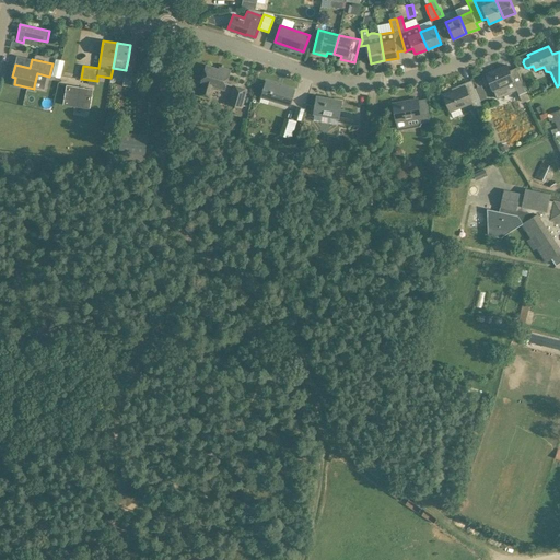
[(210,101),(214,88),(224,90),(231,70),(220,67),(220,69),(207,65),(200,84),(203,85),(200,97),(210,101)]
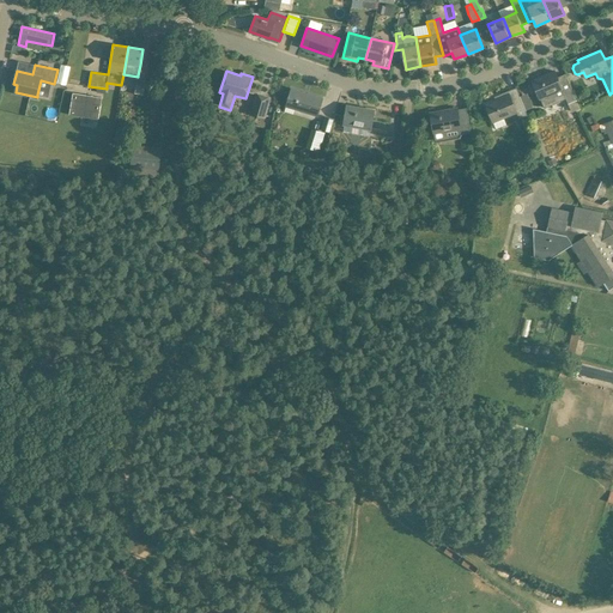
[(581,108),(577,99),(565,74),(557,77),(554,71),(532,80),(544,108),(565,98),(571,111),(581,108)]
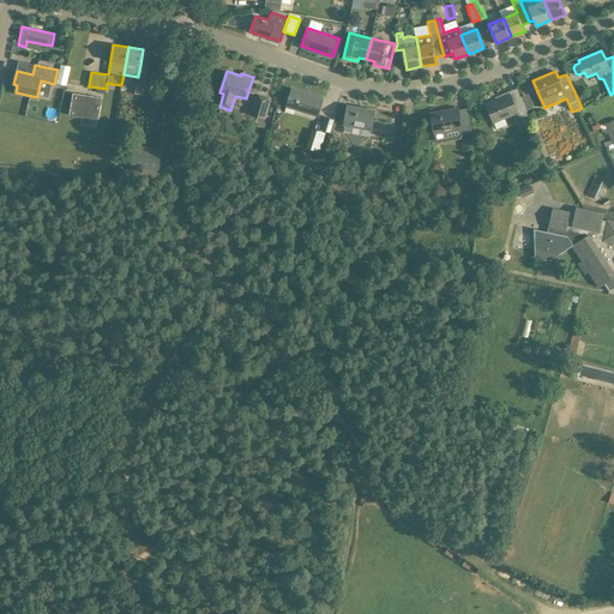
[(144,95),(146,80),(137,79),(134,94),(144,95)]
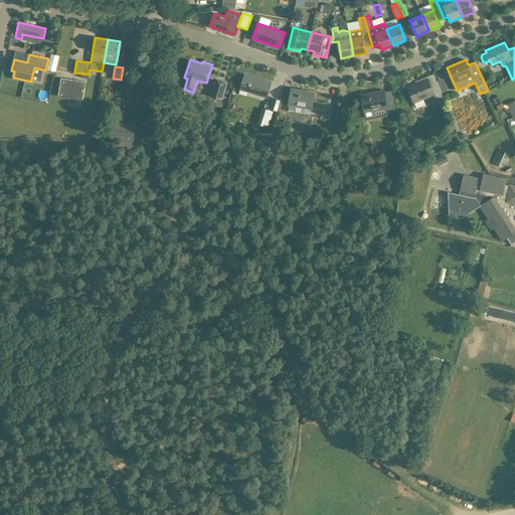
[(434,95),(441,92),(434,73),(419,79),(421,81),(408,88),(413,103),(414,103),(416,108),(425,105),(423,99),(434,95)]
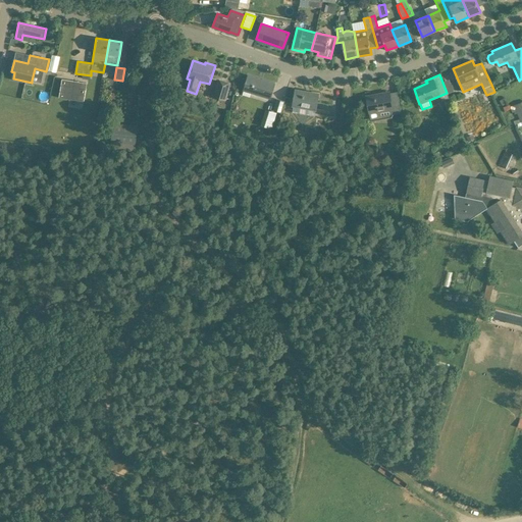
[(245,91),(270,98),(275,84),(248,75),(245,91)]
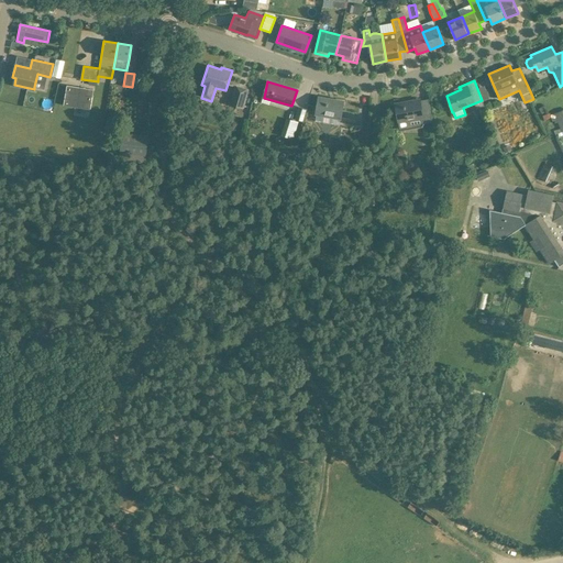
[(94,89),(67,85),(64,106),(90,110),(94,89)]
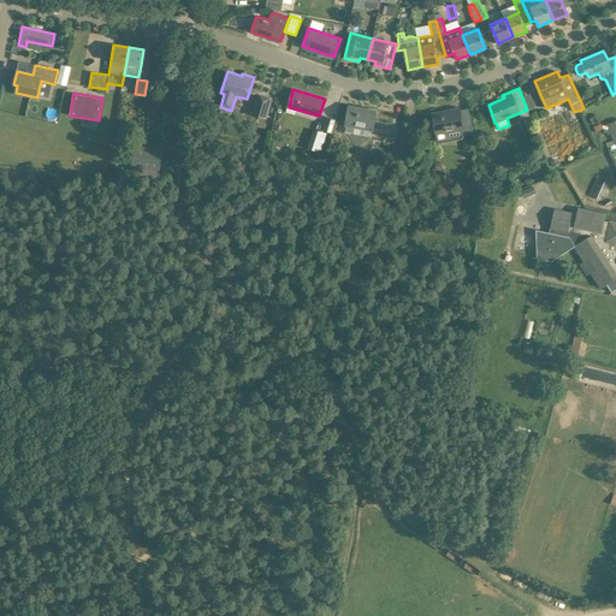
[(258,94),(252,116),(266,120),(272,99),(258,94)]
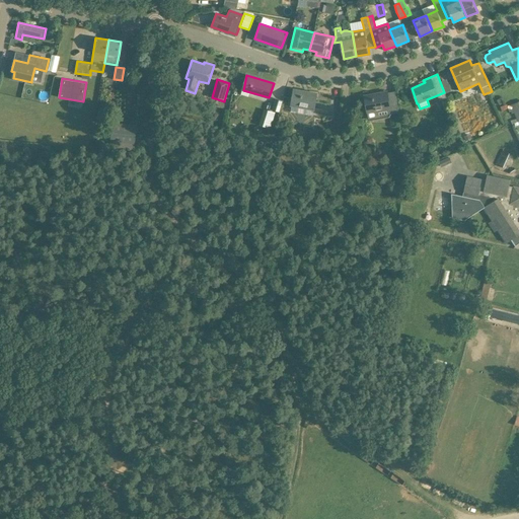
[(291,106),(292,106),(313,110),(316,93),(307,91),(306,93),(293,91),(291,106)]
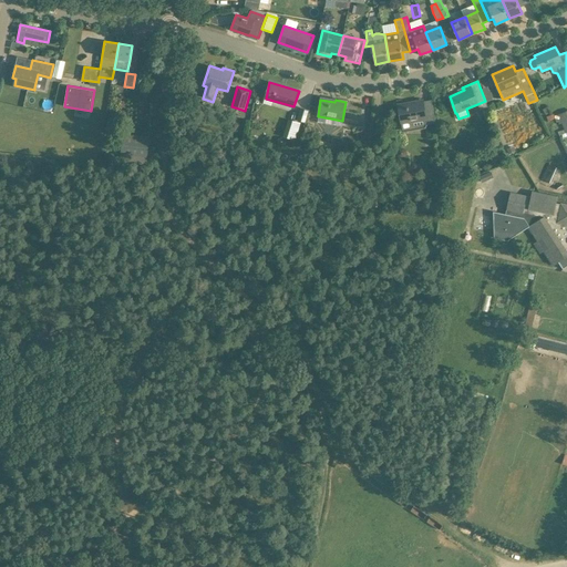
[(435,123),(431,100),(423,101),(423,100),(398,104),(401,123),(425,117),(426,124),(435,123)]
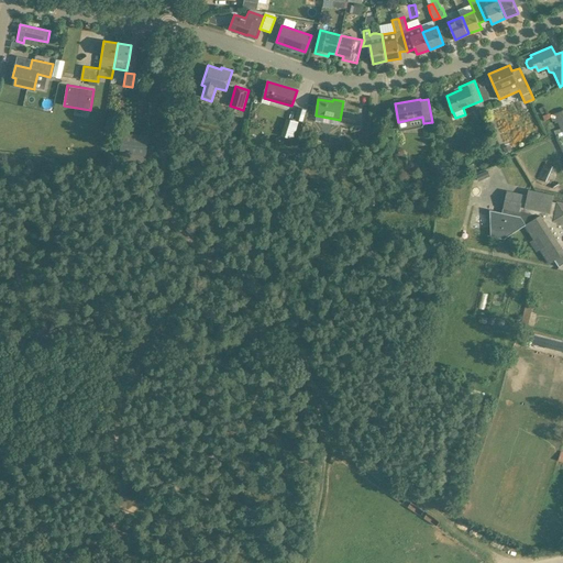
[(295,119),(302,122),(306,109),(299,107),(295,119)]
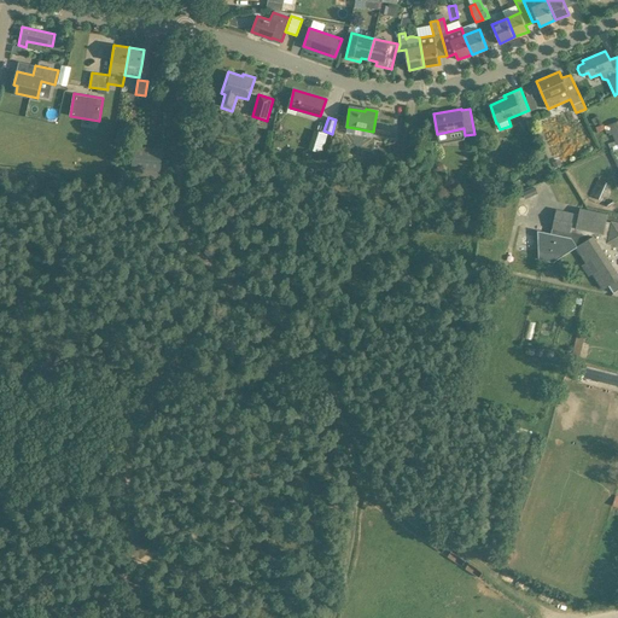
[(617,120),(604,127),(602,123),(595,127),(598,132),(605,129),(606,133),(607,133),(608,136),(612,135),(614,141),(608,144),(610,147),(617,143),(617,120)]
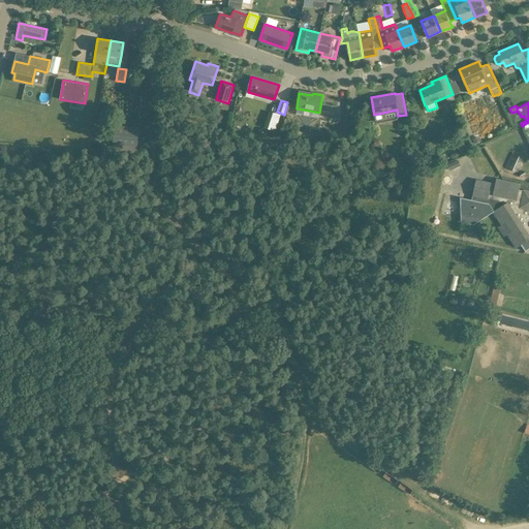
[(270,111),(265,127),(275,131),(276,129),(280,115),(270,111)]
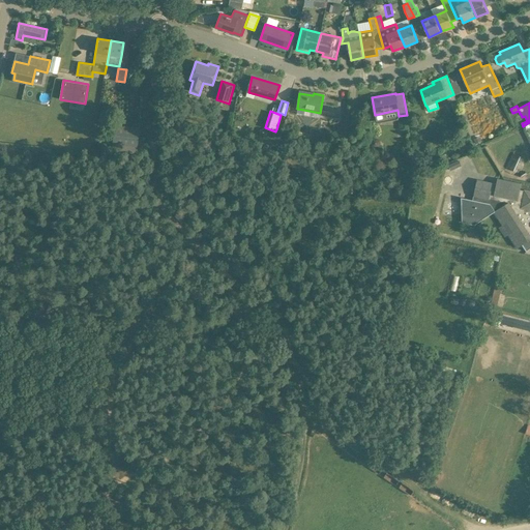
[(401,129),(410,127),(407,117),(399,119),(401,129)]
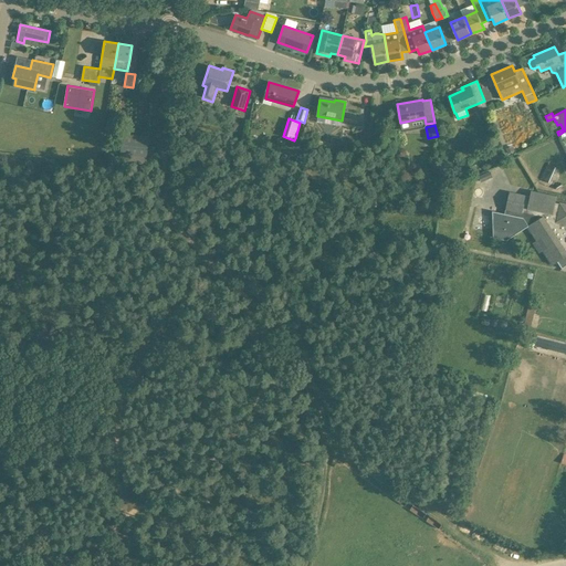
[(121,155),(147,157),(148,136),(122,134),(121,155)]
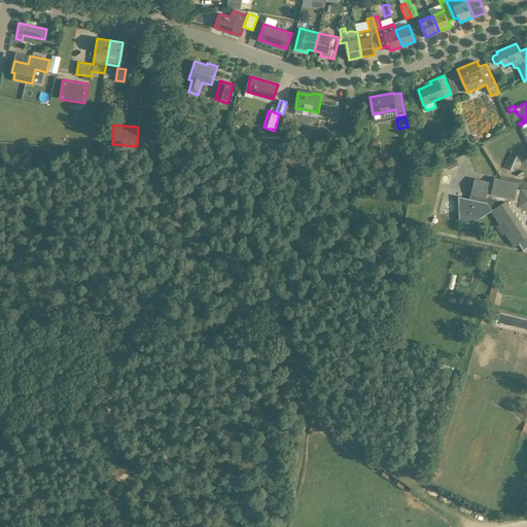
[(506,167),(515,171),(520,161),(511,156),(506,167)]
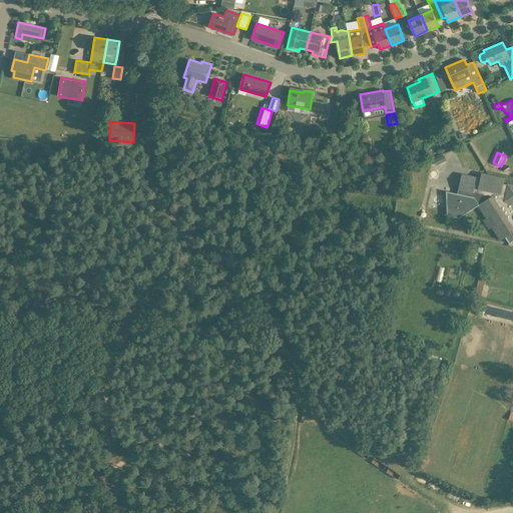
[(434,159),(436,165),(447,160),(445,154),(434,159)]
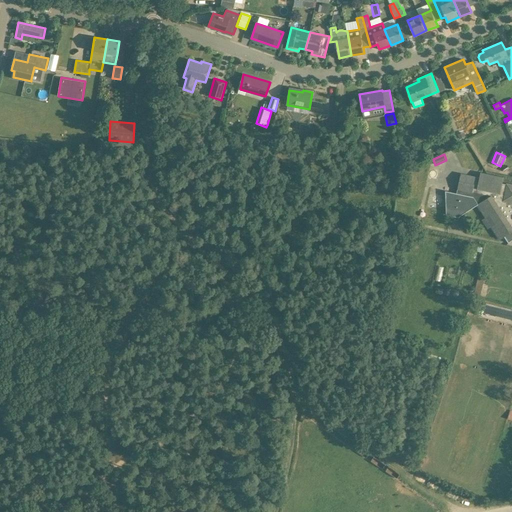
[(192,158),(190,162),(193,166),(198,168),(201,160),(196,157),(192,158)]
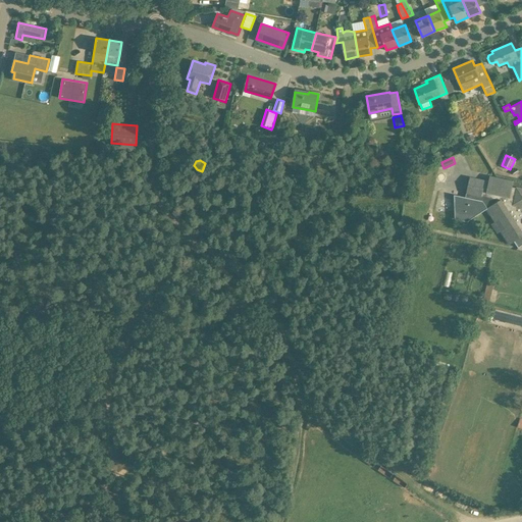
[(521,188),(516,187),(516,188),(512,187),(513,181),(489,176),(488,181),(478,179),(470,177),(465,197),(454,195),(455,219),(467,221),(486,208),(496,221),(491,223),(498,232),(501,230),(509,243),(510,244),(514,241),(518,248),(521,245),(521,188)]
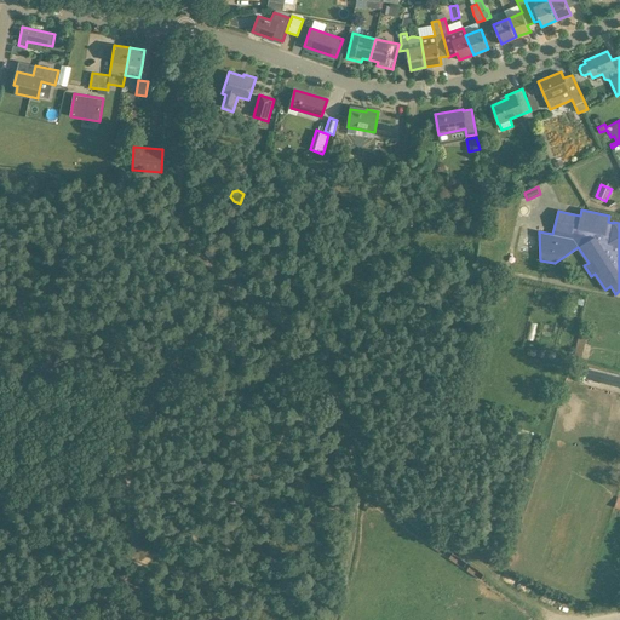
[(581,357),(586,339),(578,338),(574,355),(581,357)]
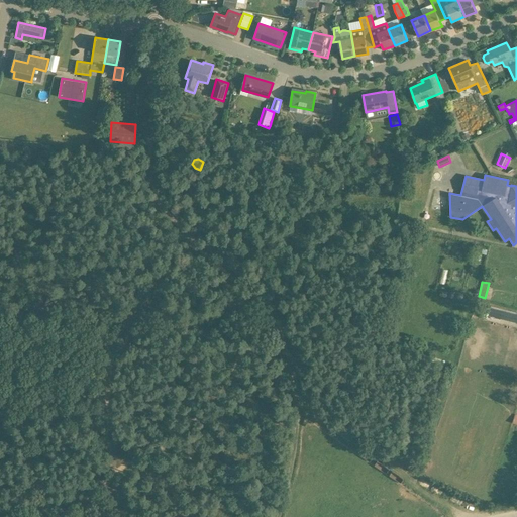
[(492,315),(500,317),(500,319),(516,322),(516,314),(502,310),(502,311),(494,309),(492,315)]
